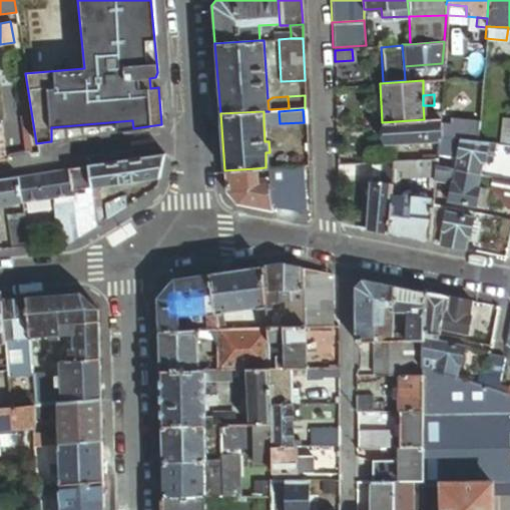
[(279,111),(264,112),(264,120),(270,124),(280,123),(279,111)]
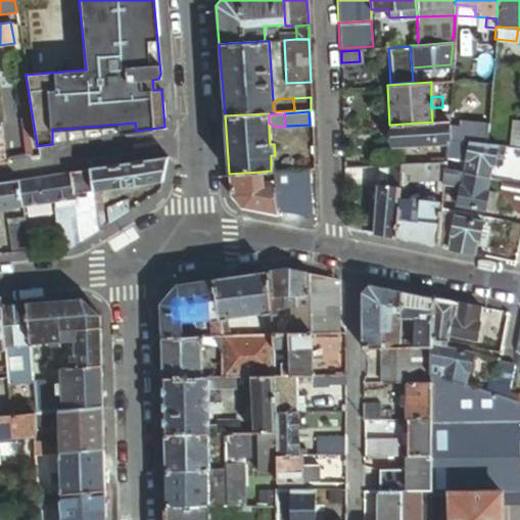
[(445,130),(446,121),(432,122),(389,125),(389,145),(443,143),(443,140),(445,140),(445,130)]
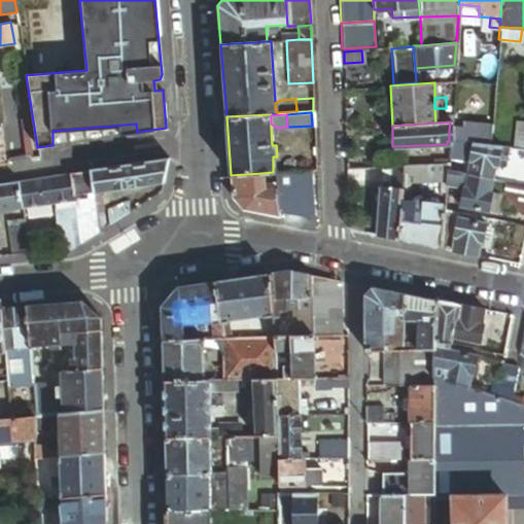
[(523,149),(523,124),(516,124),(513,148),(523,149)]
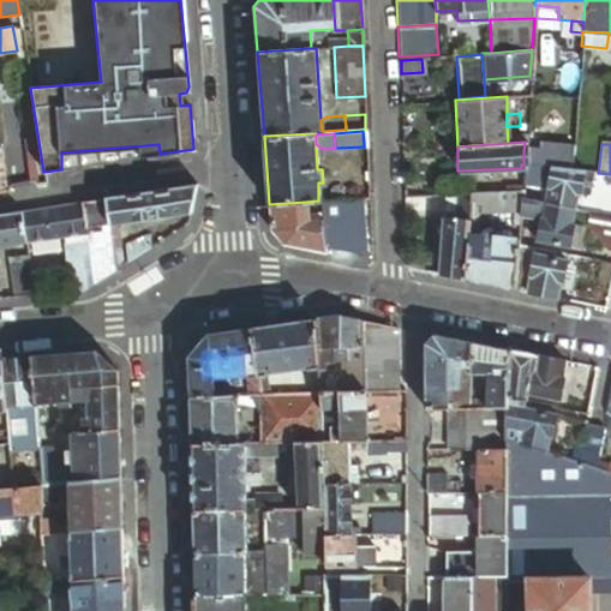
[(549,168),(551,168),(552,155),(525,153),(525,165),(549,168)]
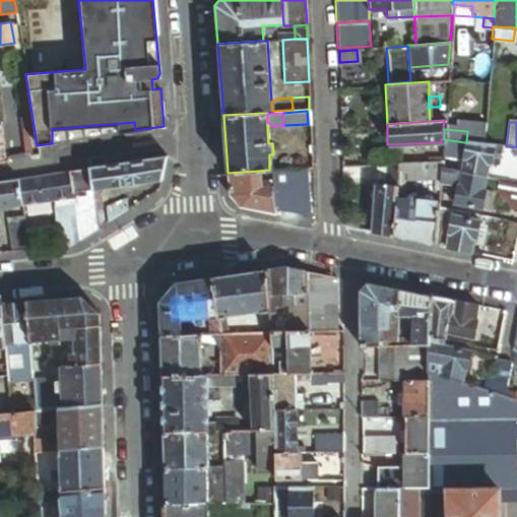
[(493,144),(466,142),(464,142),(460,157),(462,157),(459,171),(485,176),(487,164),(489,164),(493,144)]
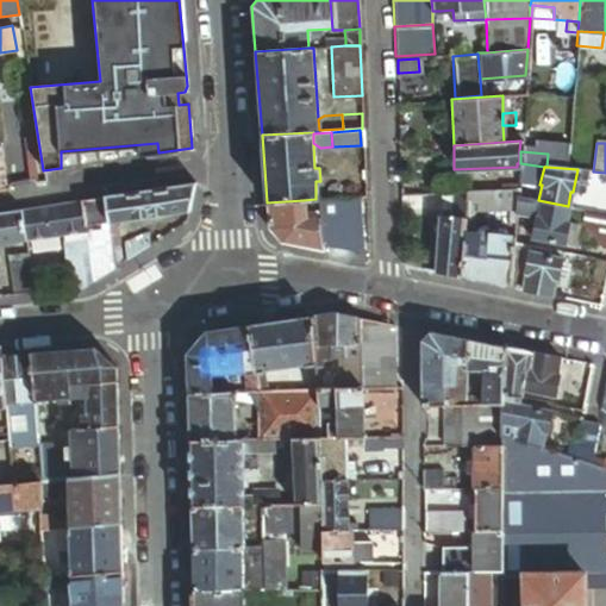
[(583,193),(588,170),(578,169),(573,192),(583,193)]
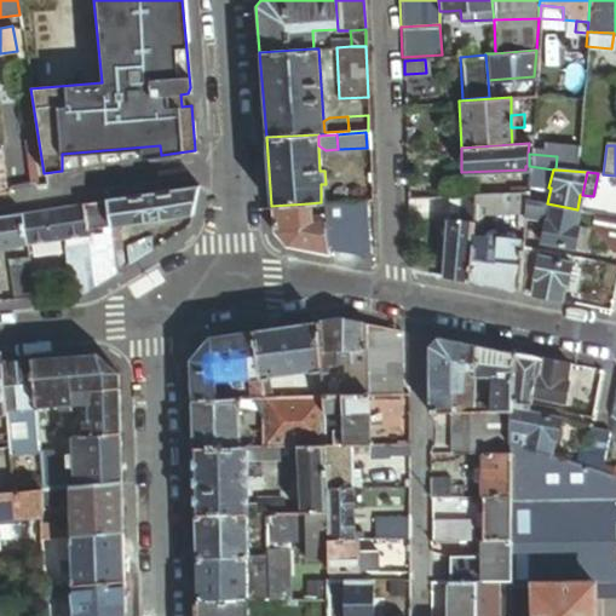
[(551,188),(548,188),(525,183),(524,200),(547,203),(551,188)]
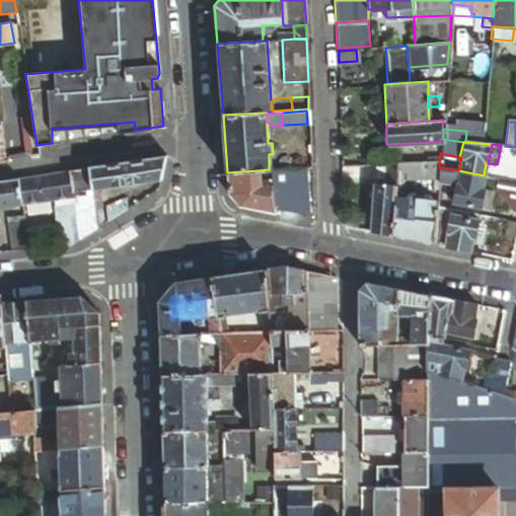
[(89,165),(89,166),(92,189),(99,188),(160,178),(165,154),(89,165)]
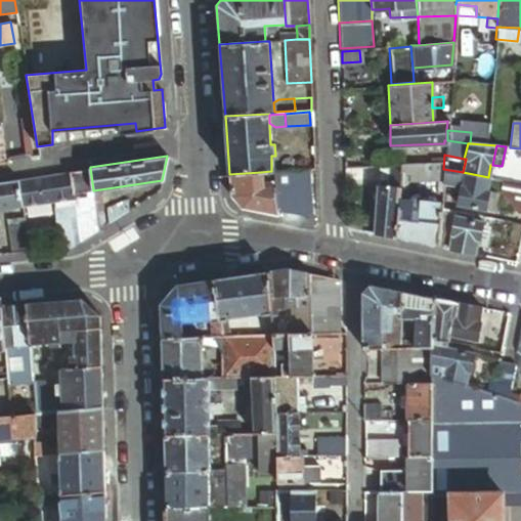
[(442,169),(443,162),(401,163),(400,176),(442,176),(442,169)]
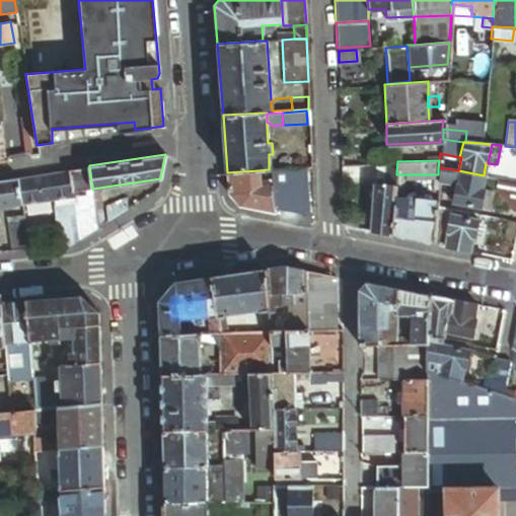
[(370,211),(369,231),(391,235),(394,195),(395,179),(396,174),(397,161),(374,162),(373,176),(371,197),(370,211)]
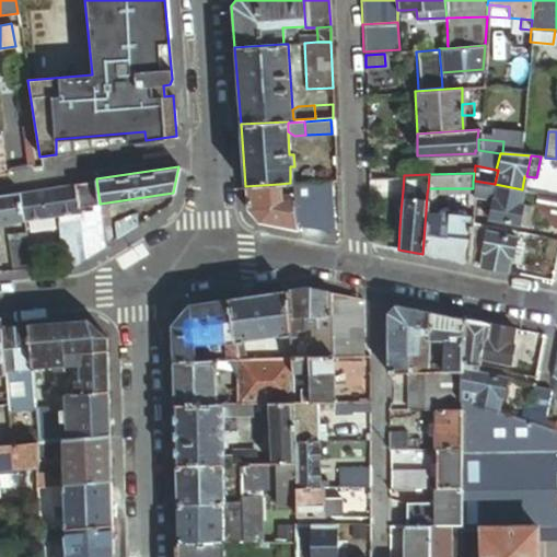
[(397,175),(368,176),(368,190),(396,190),(397,175)]
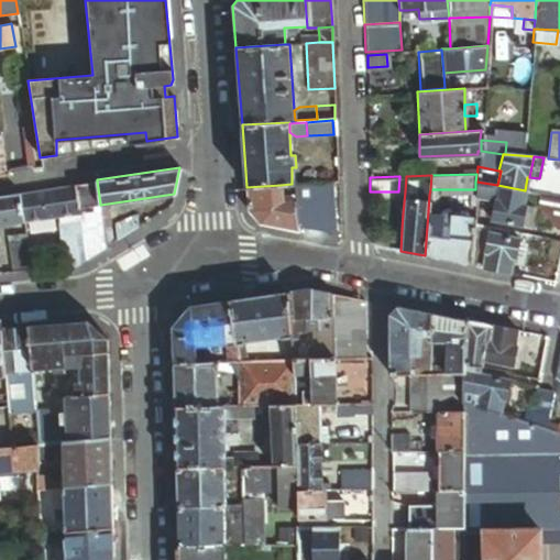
[(100,205),(97,180),(77,184),(79,207),(100,205)]
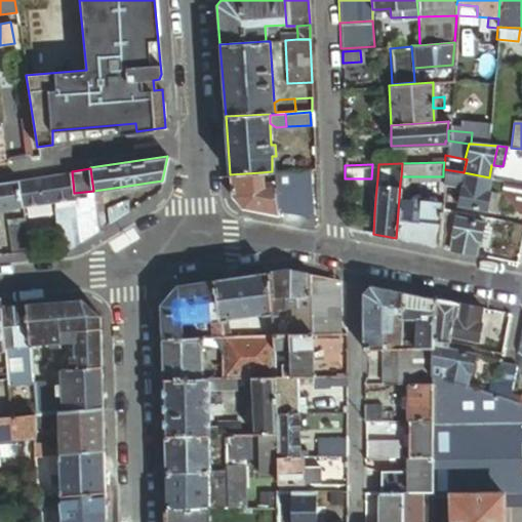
[(464,172),(444,169),(444,184),(460,187),(464,172)]
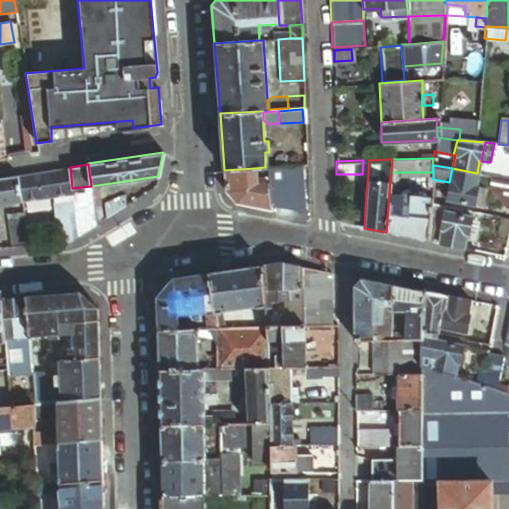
[(72,188),(70,167),(18,175),(22,202),(52,198),(73,194),(72,188)]
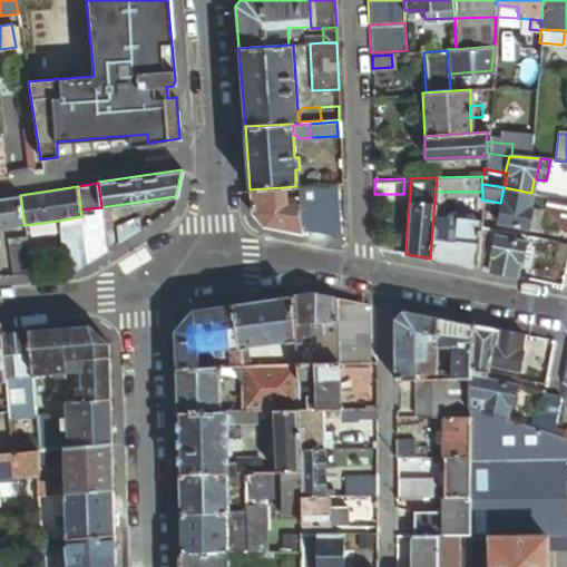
[(263,225),(299,233),(299,230),(297,205),(285,206),(284,187),(250,189),(251,209),(263,225)]
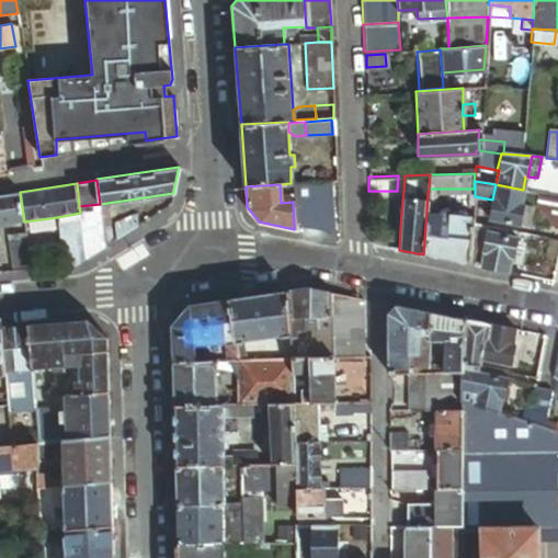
[(520,204),(523,190),(496,184),(492,200),(488,217),(519,223),(522,204),(520,204)]
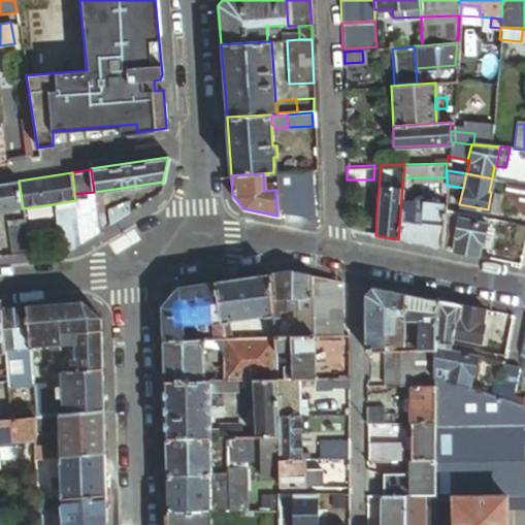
[(275,176),(275,190),(276,212),(313,219),(310,174),(275,176)]
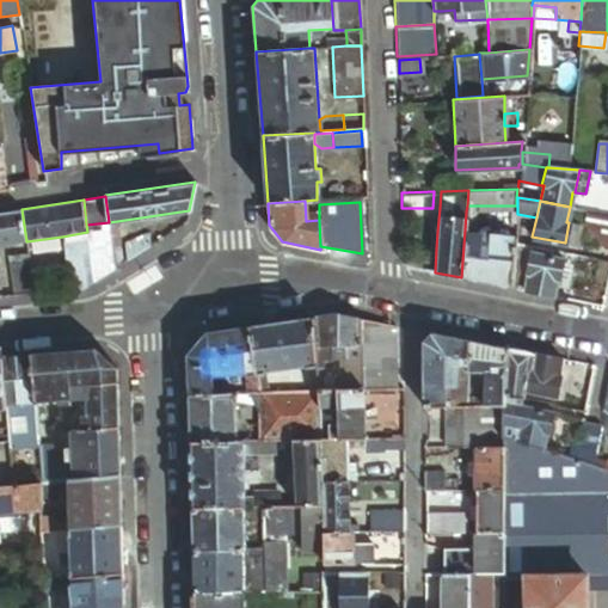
[(0,245),(26,241),(22,209),(0,213),(0,245)]
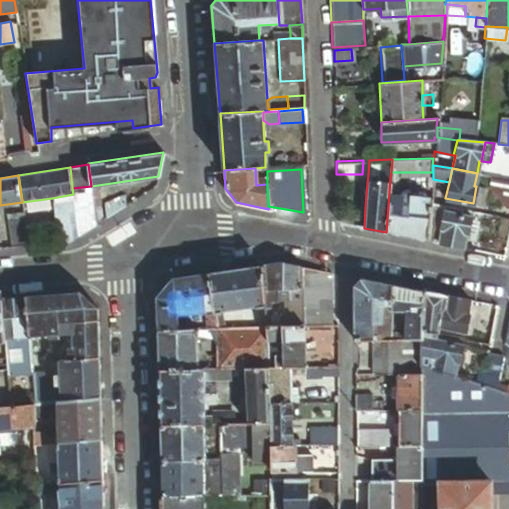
[(495,193),(498,177),(489,175),(487,187),(490,190),(501,206),(508,207),(508,198),(506,195),(495,193)]
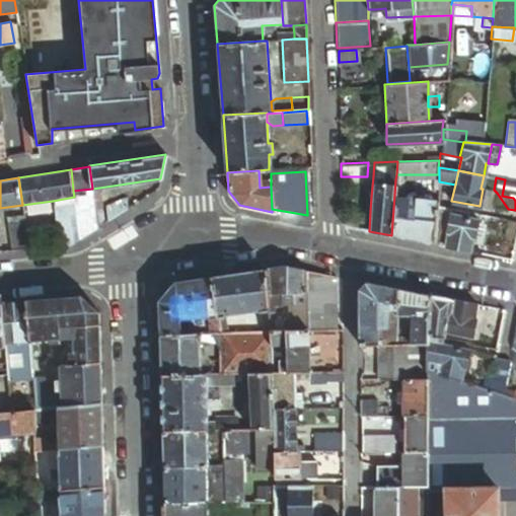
[(515,201),(515,181),(505,179),(502,196),(513,198),(515,201)]
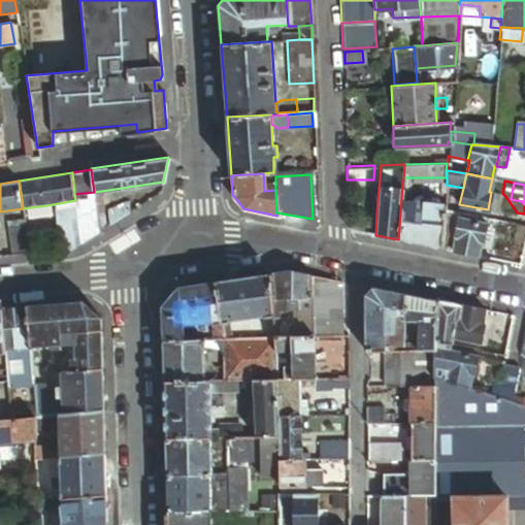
[(101,191),(94,192),(98,210),(104,209),(101,191)]
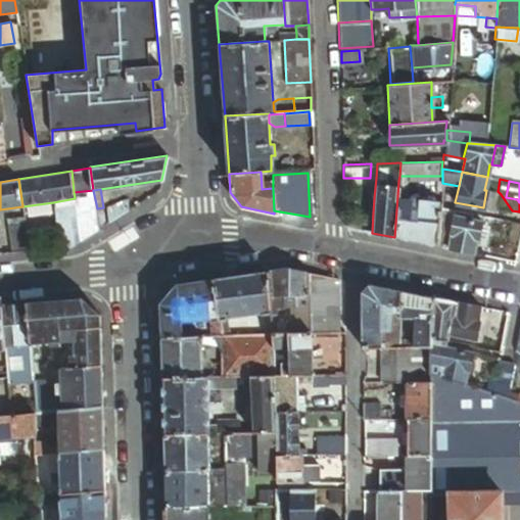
[(97,208),(93,190),(74,192),(75,198),(53,202),(59,248),(71,246),(91,233),(88,218),(98,216),(97,208)]
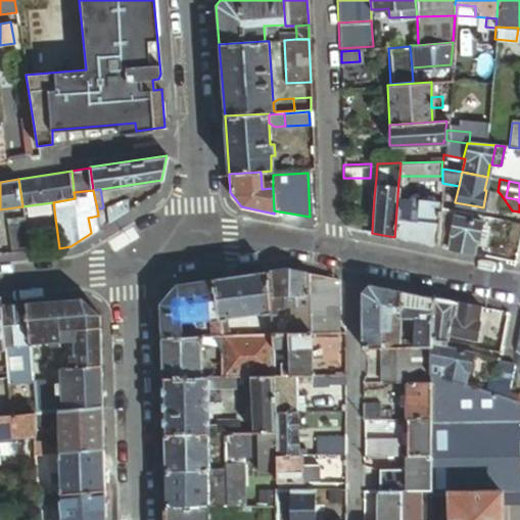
[(495,192),(486,190),(483,207),(492,209),(495,192)]
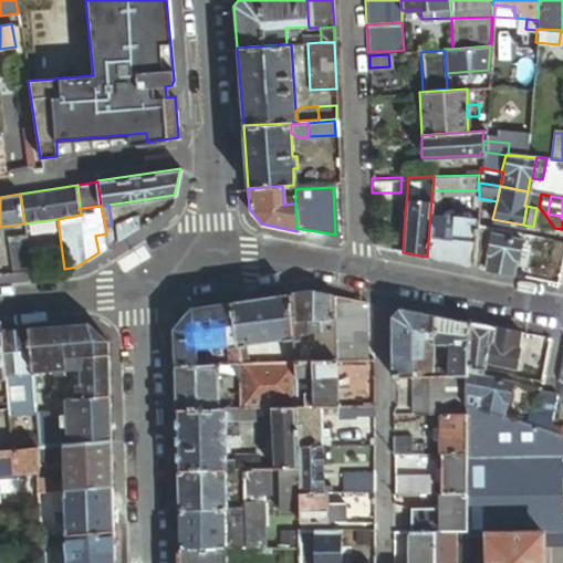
[(476,223),(477,219),(457,216),(457,212),(456,210),(454,208),(450,207),(447,207),(445,208),(442,210),(441,214),(437,212),(430,212),(427,257),(472,267),(475,244),(476,223)]
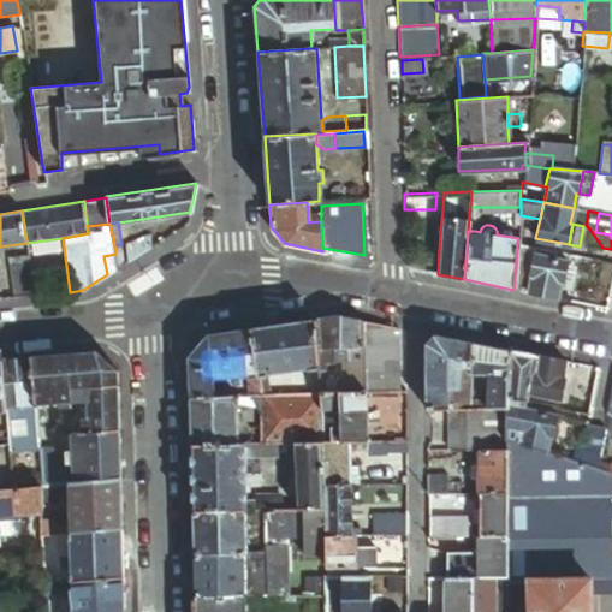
[(532,230),(520,227),(518,238),(517,243),(528,244),(532,230)]
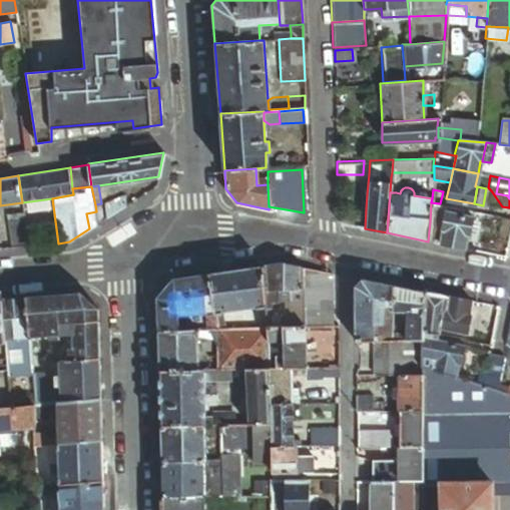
[(106,217),(126,204),(124,193),(105,202),(106,217)]
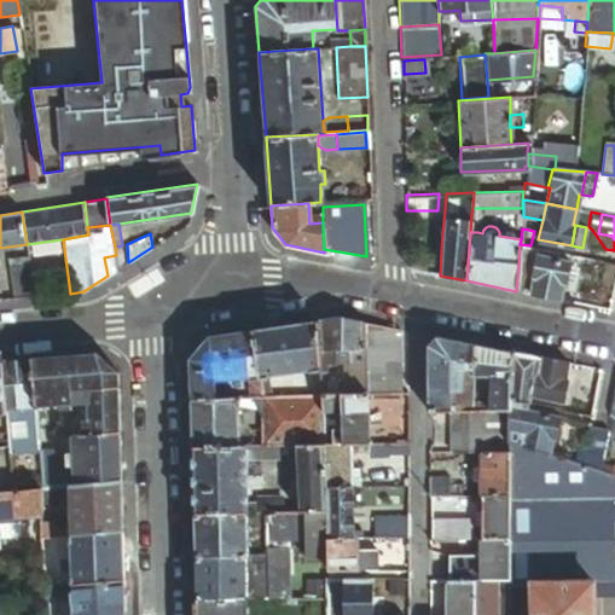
[(527,268),(531,245),(520,244),(518,267),(527,268)]
